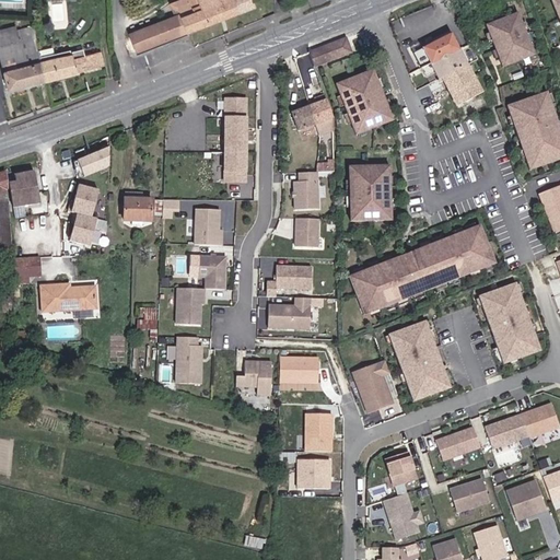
[(129,55),(253,7),(251,0),(179,0),(174,2),(179,14),(174,16),(130,34),(130,36),(123,39),(129,55)]
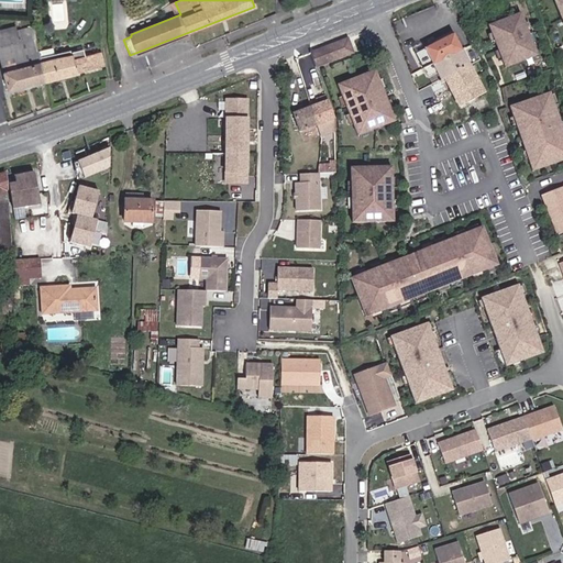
[(180,14),(175,2),(170,4),(175,17),(180,14)]
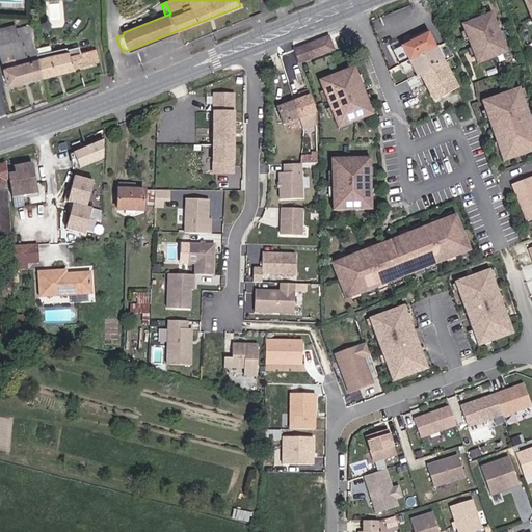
[(491,11),(461,24),(477,63),(507,52),(491,11)]
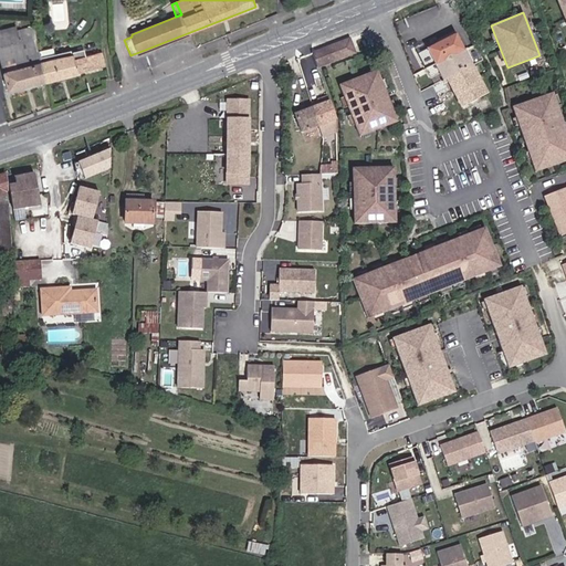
[(0,45),(20,41),(18,34),(17,28),(0,32),(0,45)]
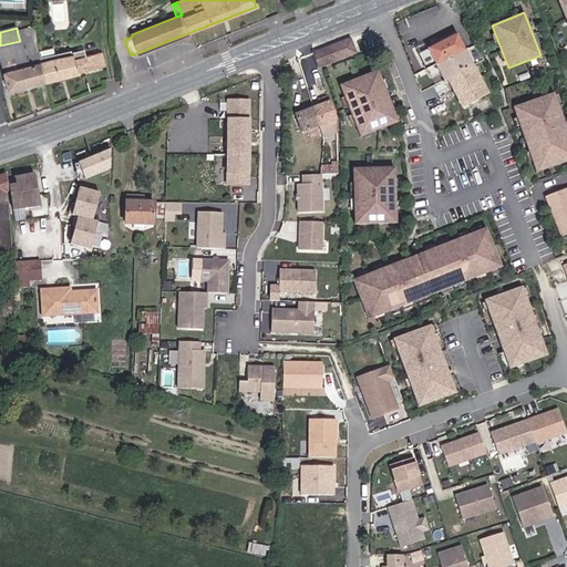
[(37,40),(35,31),(27,32),(28,41),(37,40)]
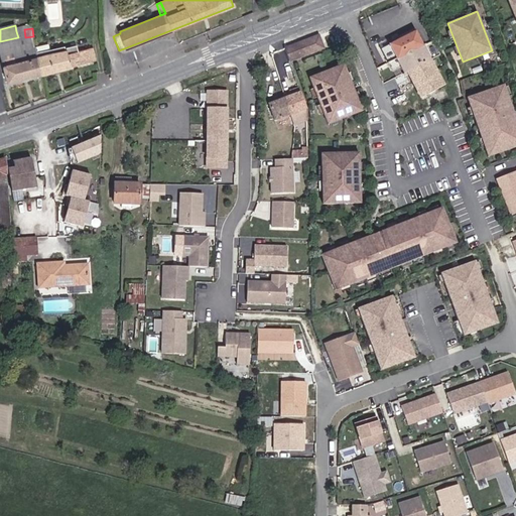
[(36,56),(34,47),(33,46),(34,46),(33,36),(25,37),(24,29),(16,31),(18,37),(0,41),(0,54),(7,84),(41,75),(36,56)]
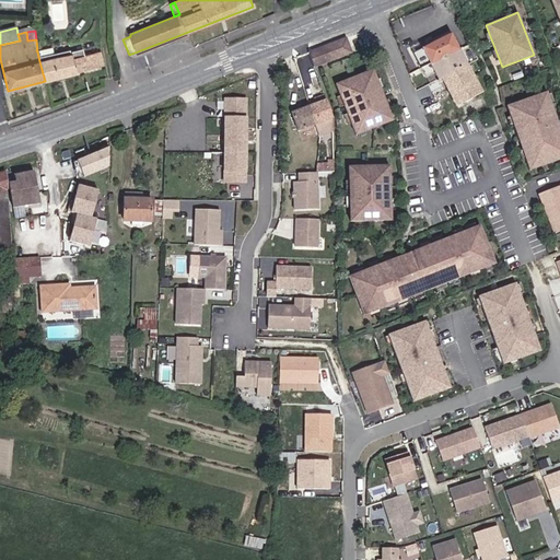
[(481,93),(450,34),(413,53),(427,77),(435,72),(439,79),(442,78),(457,106),(481,93)]
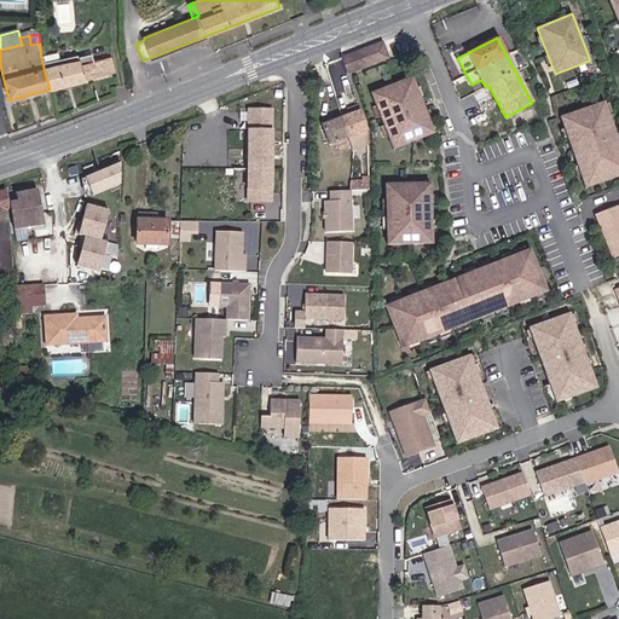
[(382,42),(341,58),(347,74),(388,59),(382,42)]
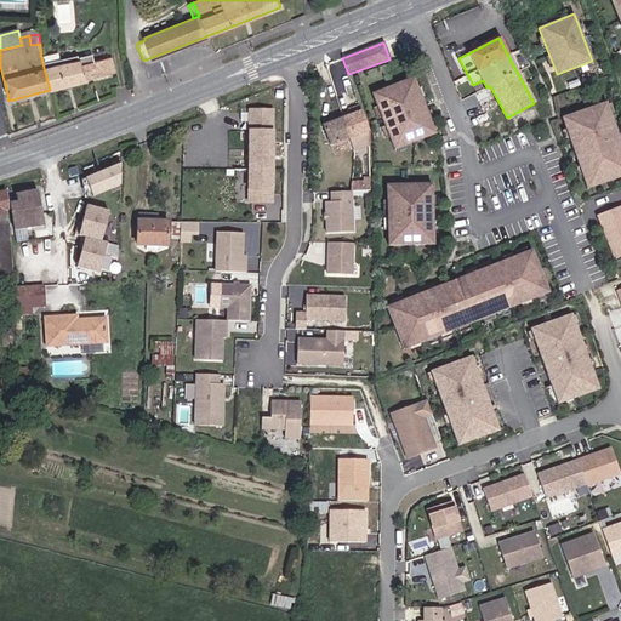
[(50,90),(115,72),(112,57),(95,62),(92,56),(79,60),(46,68),(44,68),(50,90)]
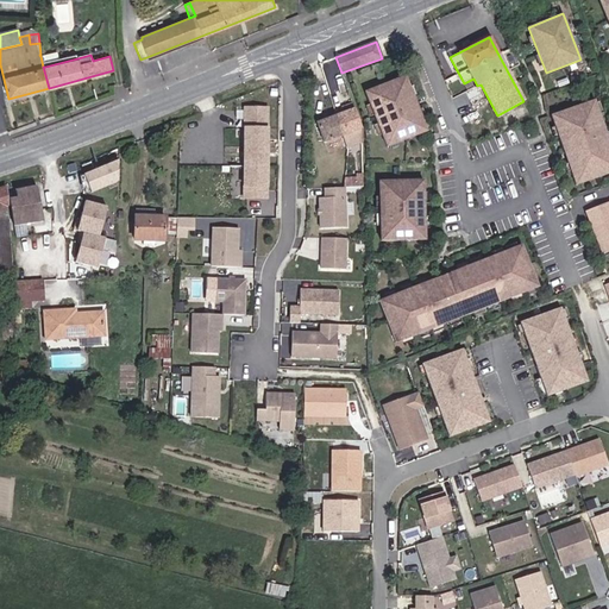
[(45,67),(77,58),(76,55),(44,62),(45,67)]
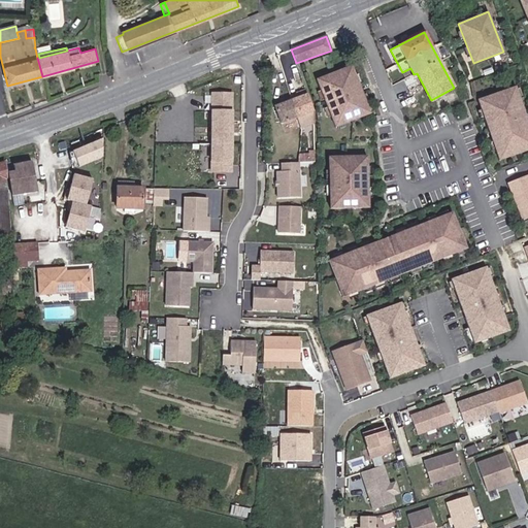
[(370,113),(352,66),(317,80),(336,128),(370,113)]
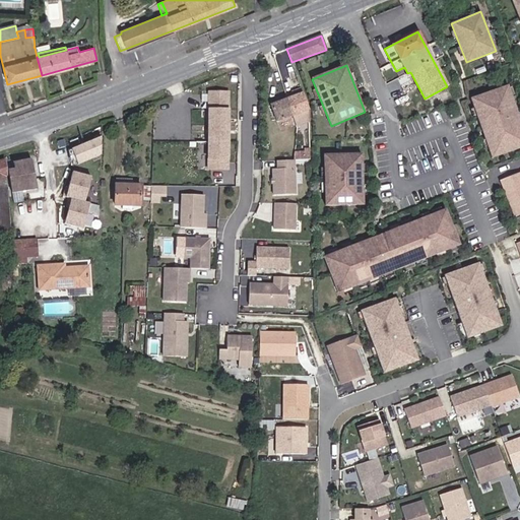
[(519,118),(508,85),(471,99),(478,119),(481,118),(488,136),(484,137),(493,157),(519,147),(519,118)]
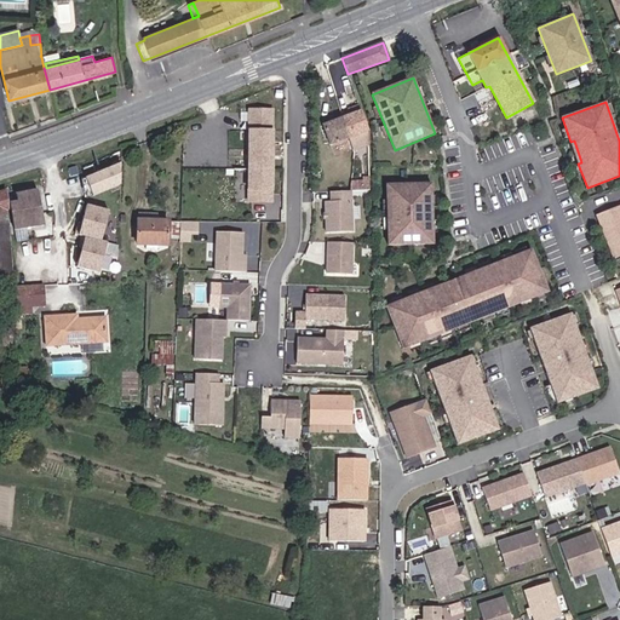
[(271,201),(271,170),(273,110),(250,110),(250,147),(248,201),(271,201)]
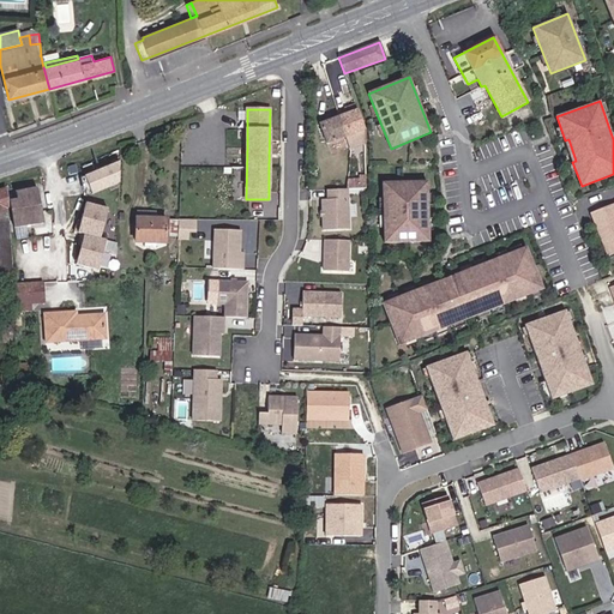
[(326,144),(365,130),(357,109),(319,124),(326,144)]
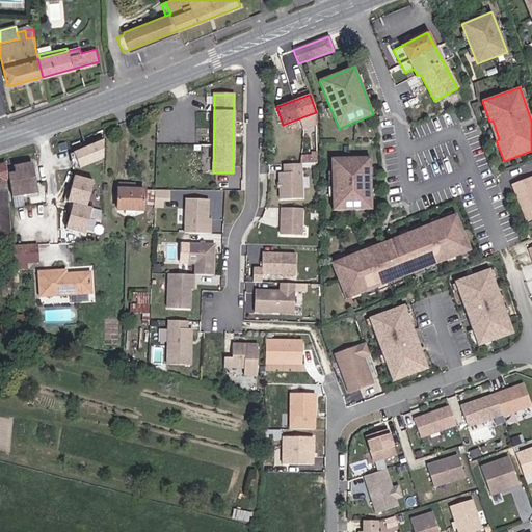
[(103,159),(104,140),(74,153),(78,164),(80,168),(103,159)]
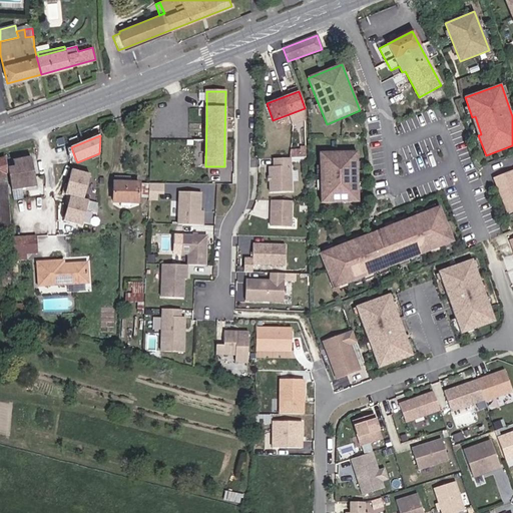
[(358,151),(321,153),(323,203),(324,203),(359,202),(358,151)]
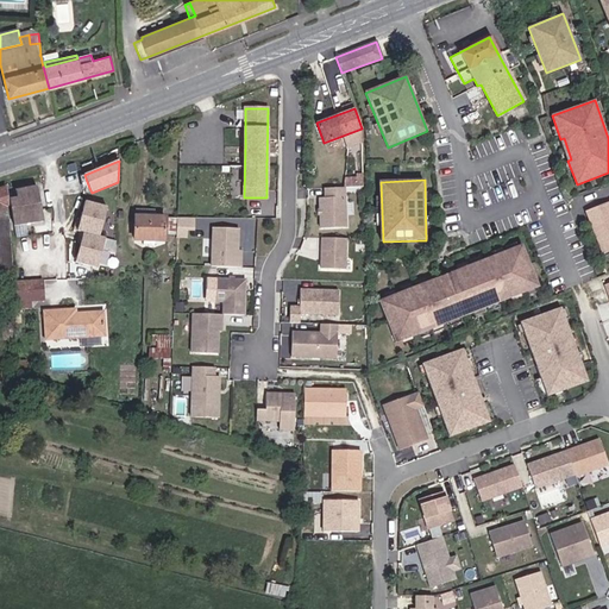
[(44,223),(37,184),(16,189),(18,200),(10,202),(16,228),(44,223)]
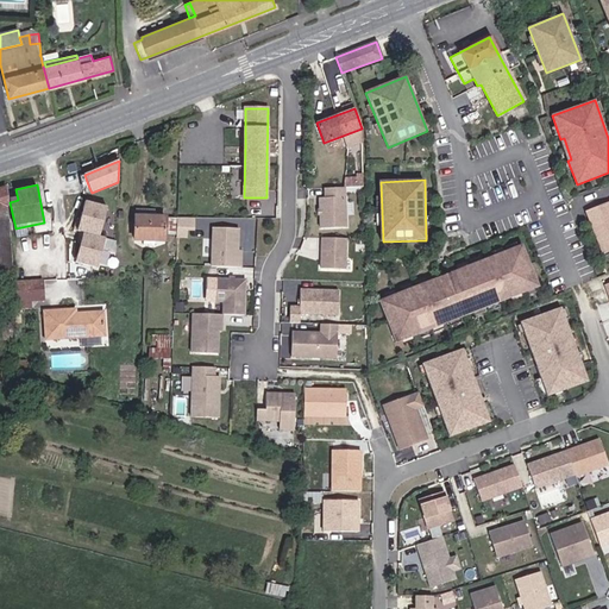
[(0,269),(12,269),(6,187),(0,188),(0,269)]
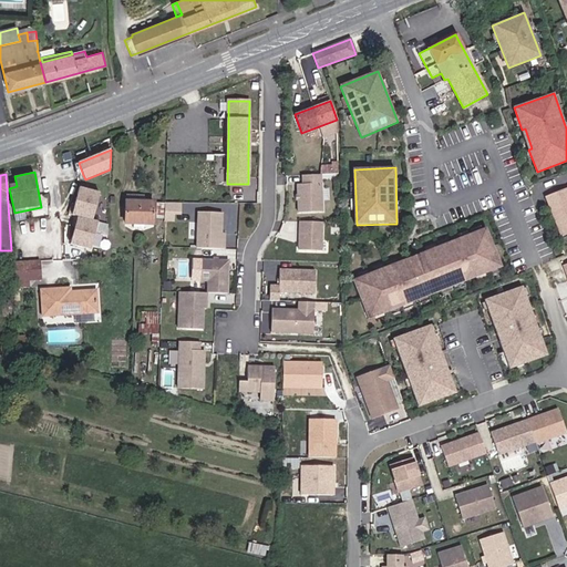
[(320,212),(319,174),(301,175),(301,184),(296,184),(297,213),(320,212)]
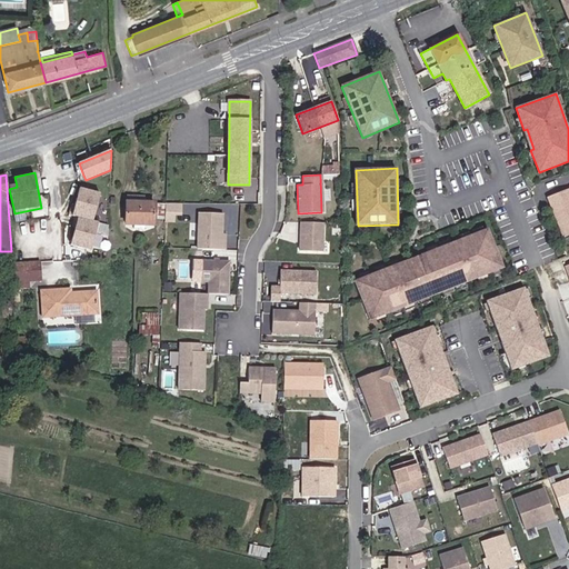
[(92,221),(100,192),(80,187),(75,206),(71,205),(69,215),(75,217),(92,221)]
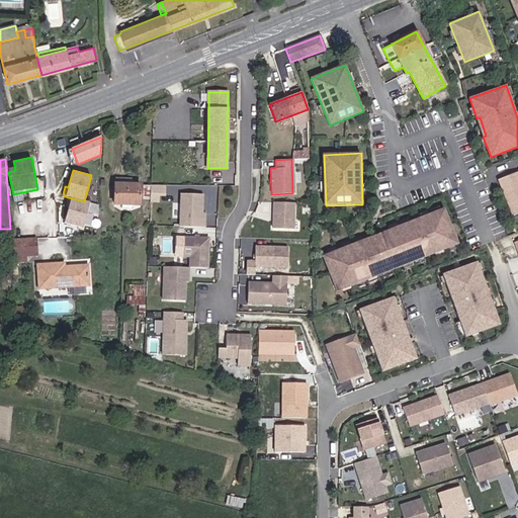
[(517,171),(498,180),(512,216),(517,212),(517,171)]
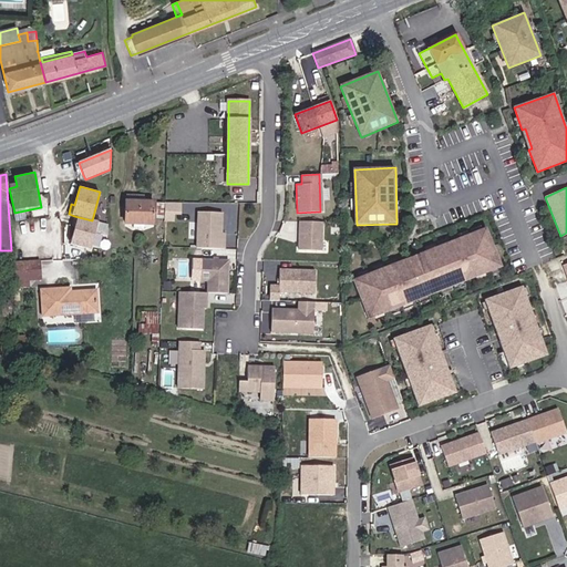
[(153,218),(154,203),(126,202),(125,224),(153,224),(153,218)]
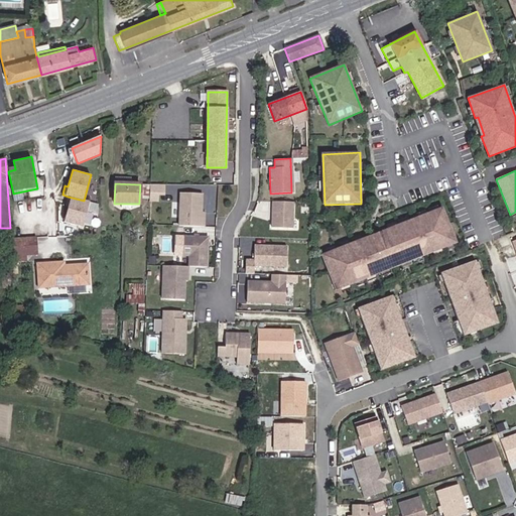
[(148,200),(148,184),(140,184),(139,199),(148,200)]
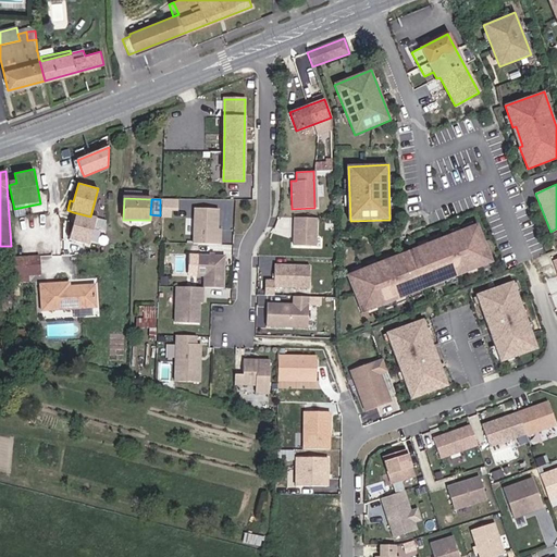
[(217,235),(218,208),(194,207),(193,243),(220,244),(220,235),(217,235)]
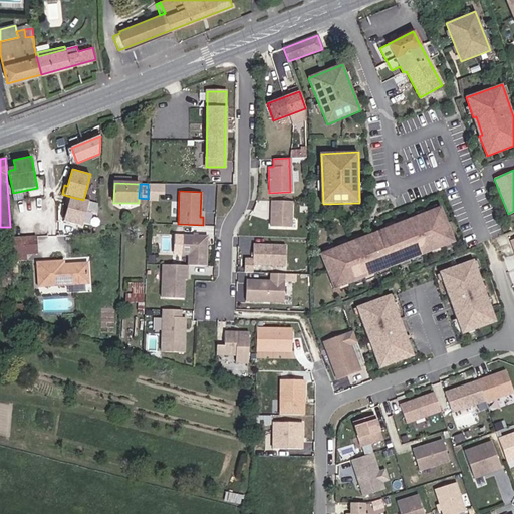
[(63,221),(81,226),(88,201),(83,200),(67,196),(65,205),(67,206),(63,221)]
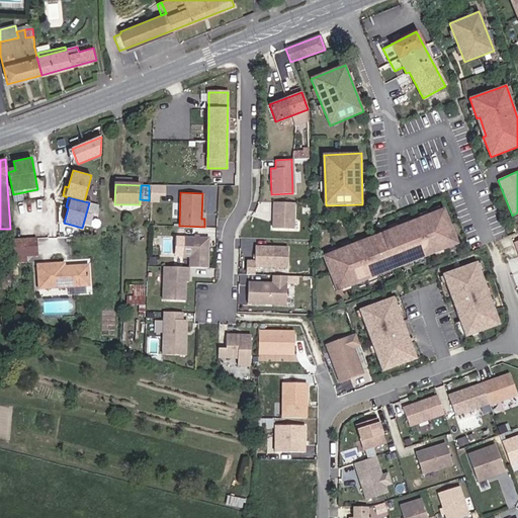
[(293,229),(294,202),(273,202),(272,228),(293,229)]
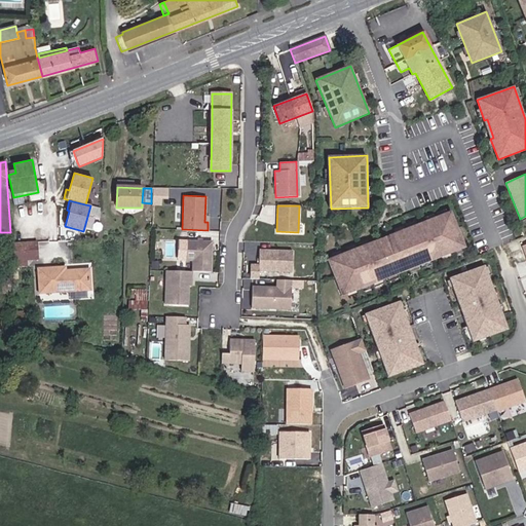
[(382,239),(329,260),(342,296),(465,248),(451,212),(389,236),(382,239)]
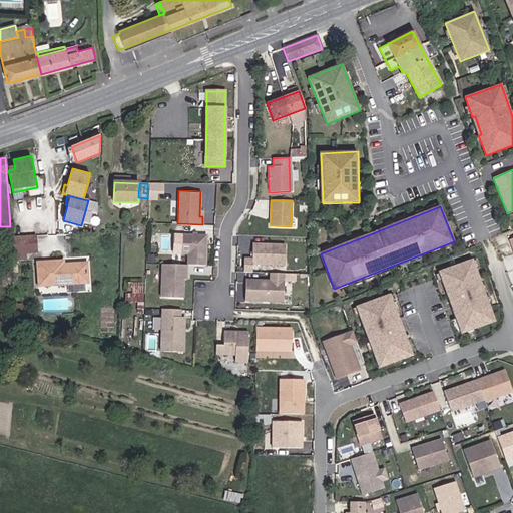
[(205,265),(206,234),(181,233),(180,252),(187,253),(187,264),(205,265)]
